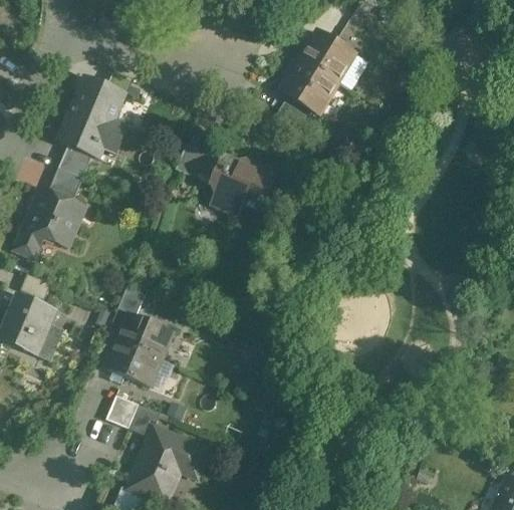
[(355,54),(317,31),(300,60),(337,83),(355,54)]
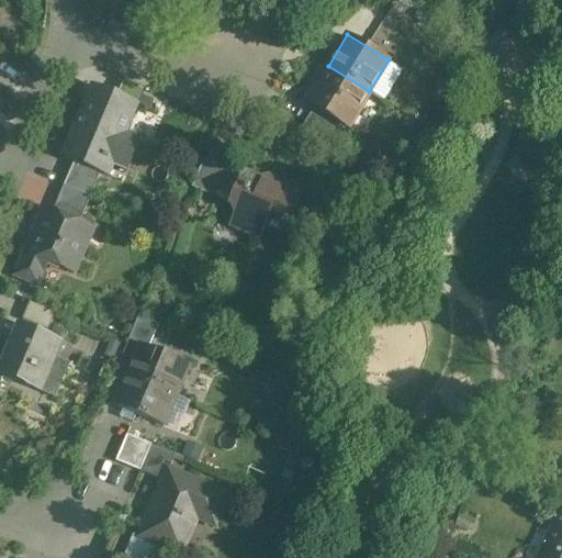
[(369,91),(328,66),(307,99),(343,121),(351,108),(357,111),(369,91)]
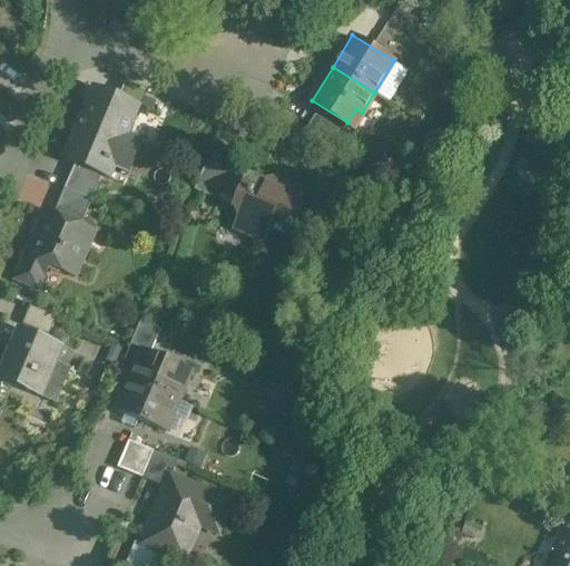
[(140,104),(94,84),(80,115),(128,135),(128,134),(140,104)]
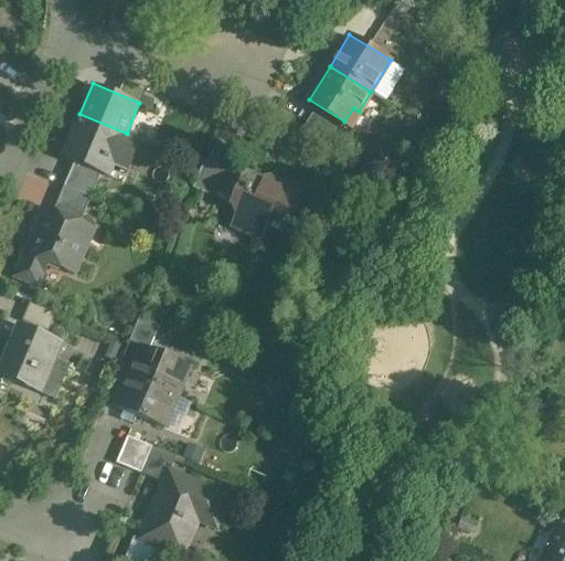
[(337,127),(312,112),(306,123),(330,138),(337,127)]
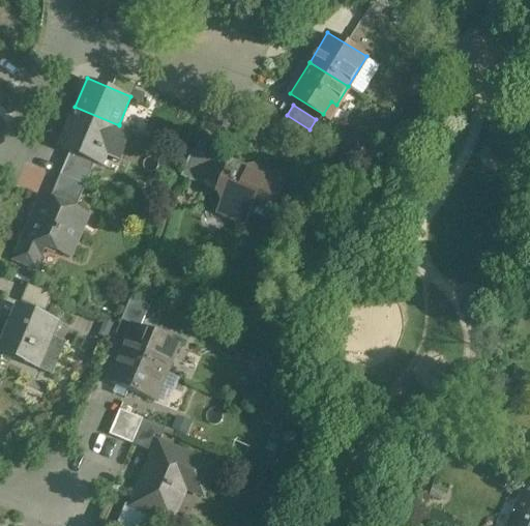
[(119,125),(75,107),(58,146),(69,151),(69,150),(94,161),(99,149),(120,158),(133,130),(119,124),(119,125)]
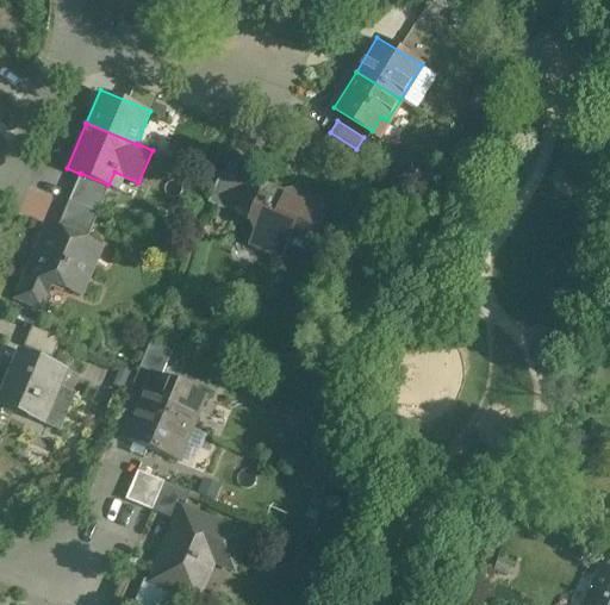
[(356,149),(330,132),(323,144),(349,161),(356,149)]
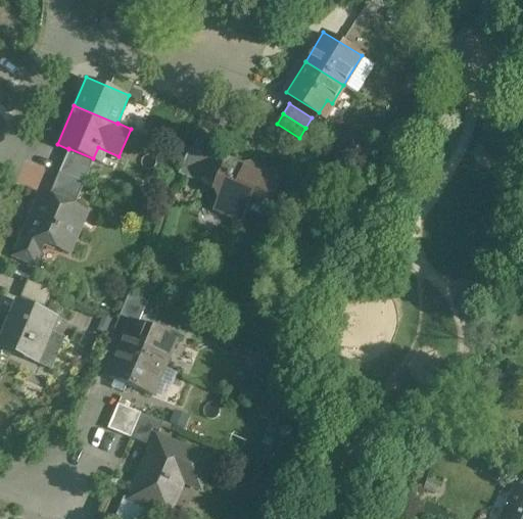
[(93,158),(68,148),(68,149),(59,172),(84,182),(93,158)]
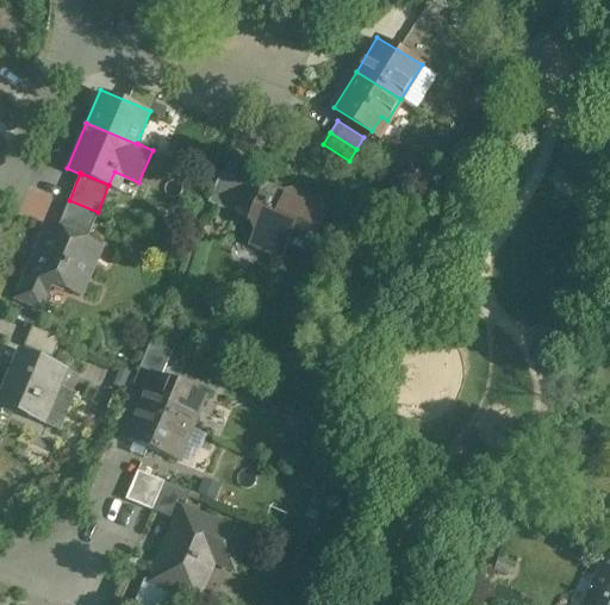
[(247,184),(221,173),(209,200),(231,210),(236,209),(240,199),(247,184)]
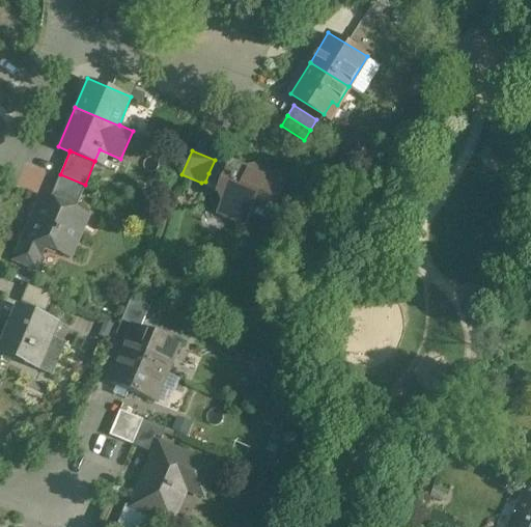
[(262,174),(228,160),(224,162),(223,164),(215,160),(208,173),(223,179),(220,185),(223,193),(227,195),(222,207),(223,213),(245,222),(250,212),(267,219),(268,215),(270,216),(273,207),(272,206),(273,202),(278,200),(287,178),(264,169),(262,174)]
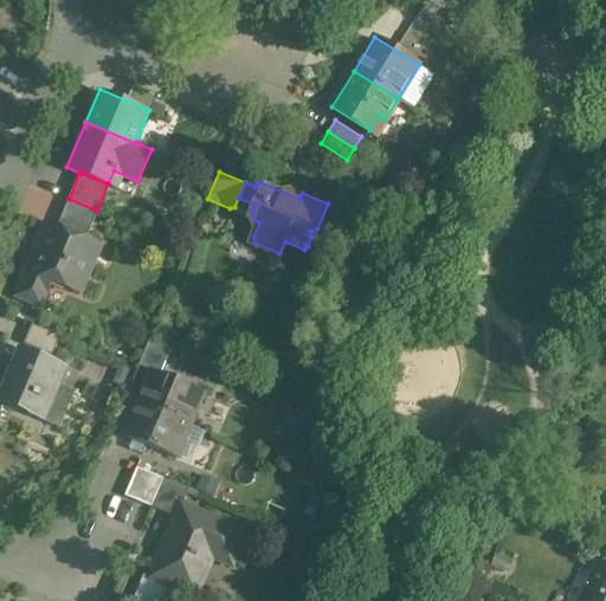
[(97,211),(69,199),(58,225),(86,237),(97,211)]
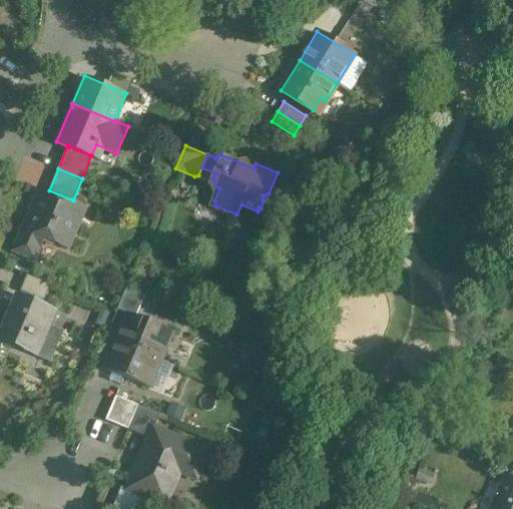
[(49,190),(41,187),(14,249),(30,257),(37,240),(38,239),(37,239),(45,236),(49,238),(68,246),(85,205),(73,200),(49,190)]
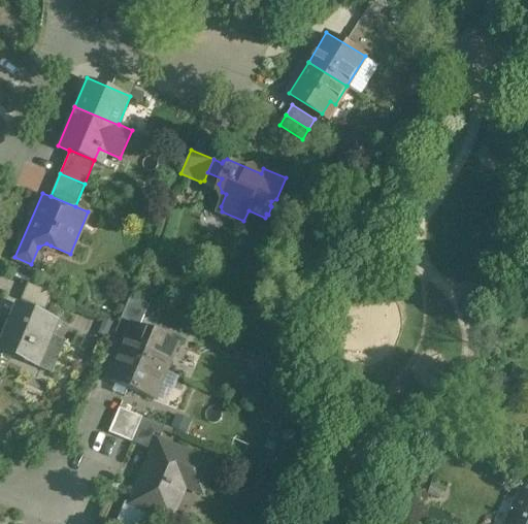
[(53,291),(28,281),(21,298),(45,308),(53,291)]
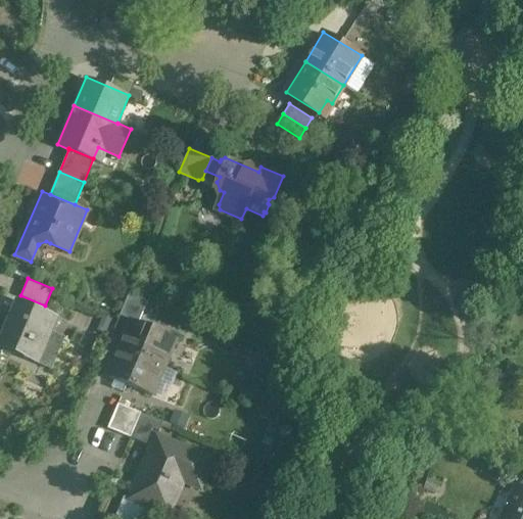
[(31,311),(5,300),(4,301),(13,305),(0,336),(0,343),(51,366),(62,338),(68,340),(68,338),(52,331),(57,317),(33,307),(31,311)]
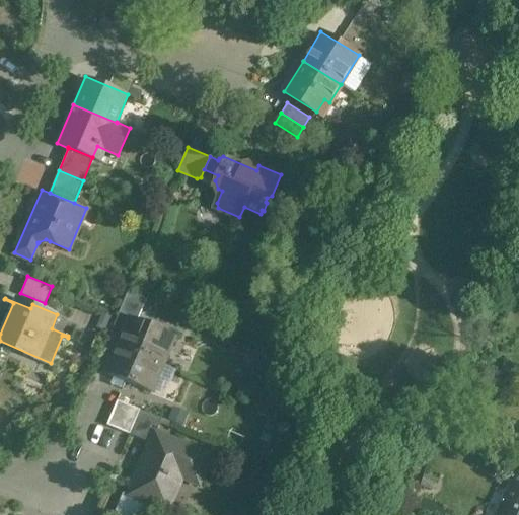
[(174,335),(130,315),(119,344),(163,363),(174,335)]
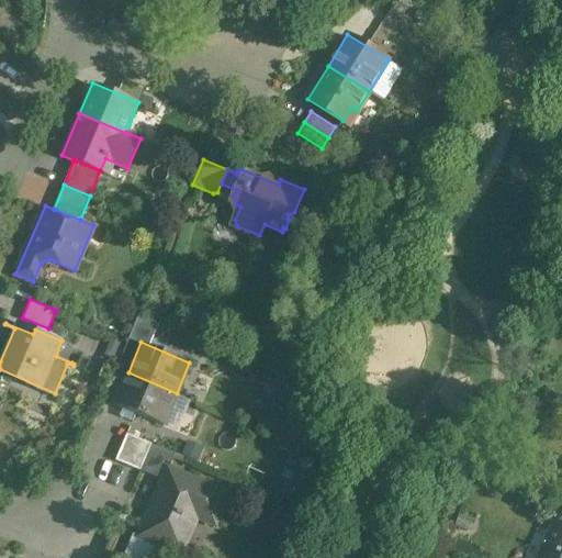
[(177,393),(128,372),(115,403),(164,423),(177,393)]
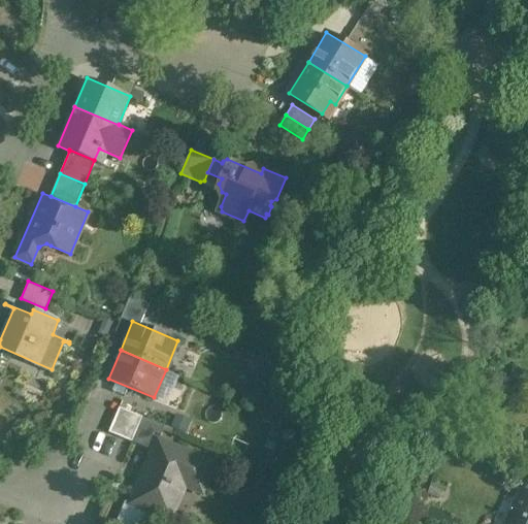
[(142,415),(119,405),(108,430),(131,439),(142,415)]
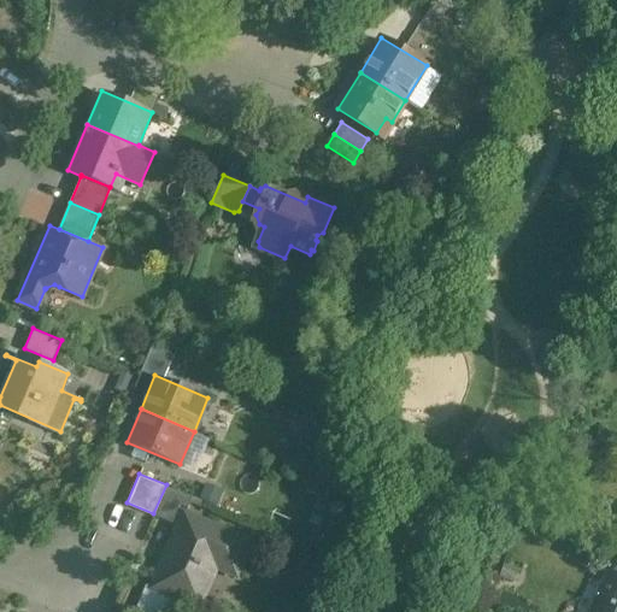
[(192,495),(166,484),(153,513),(172,521),(180,504),(188,506),(192,495)]
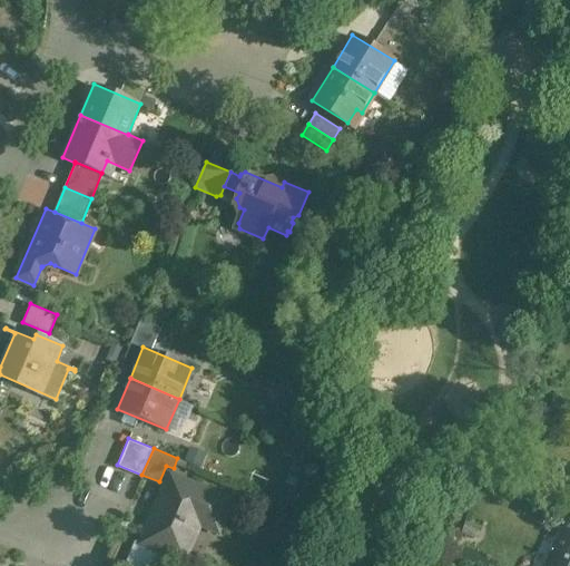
[(231,499),(170,475),(143,542),(184,558),(200,518),(219,526),(231,499)]
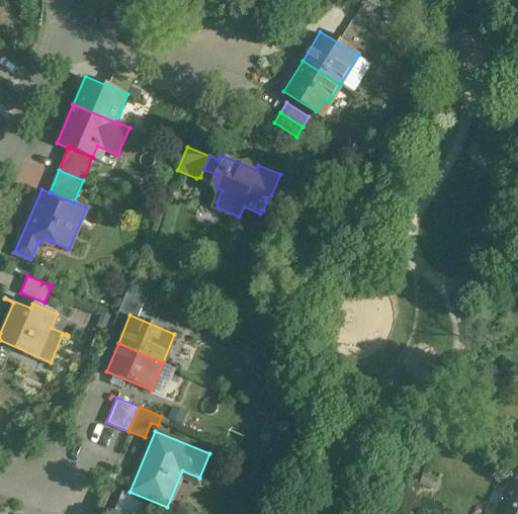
[(517,513),(517,470),(516,470),(496,513),(517,513)]
